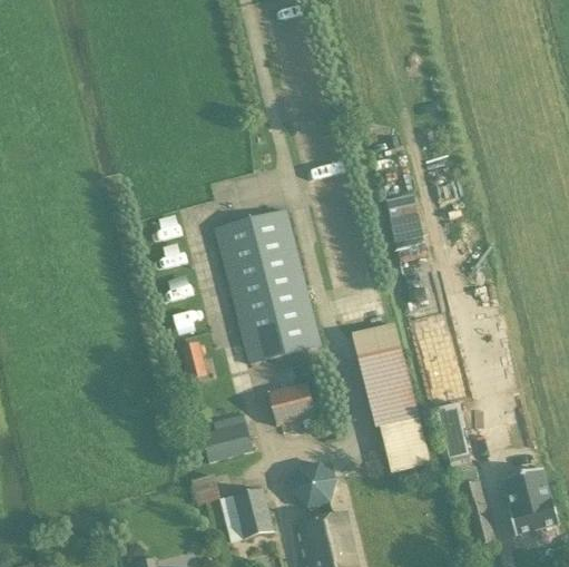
[(321,343),(285,207),(214,226),(249,361),(321,343)]
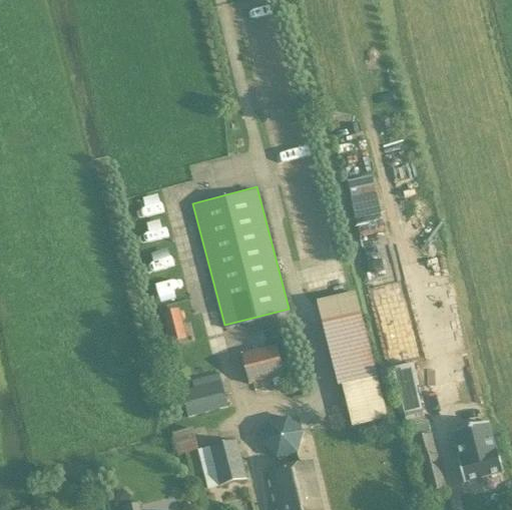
[(379,258),(366,262),(369,272),(381,269),(379,258)]
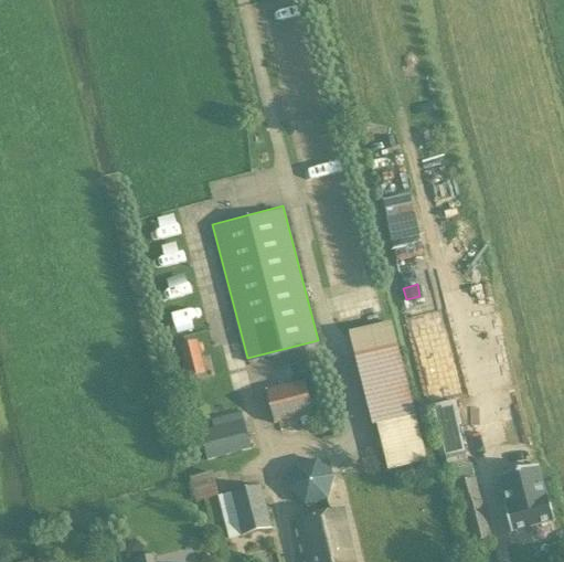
[(396,342),(390,320),(349,330),(355,353),(373,424),(379,422),(391,468),(426,459),(396,342)]
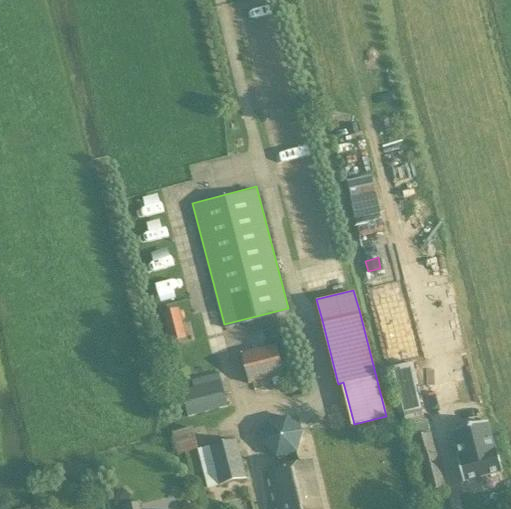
[(176,307),(163,311),(167,325),(180,321),(176,307)]
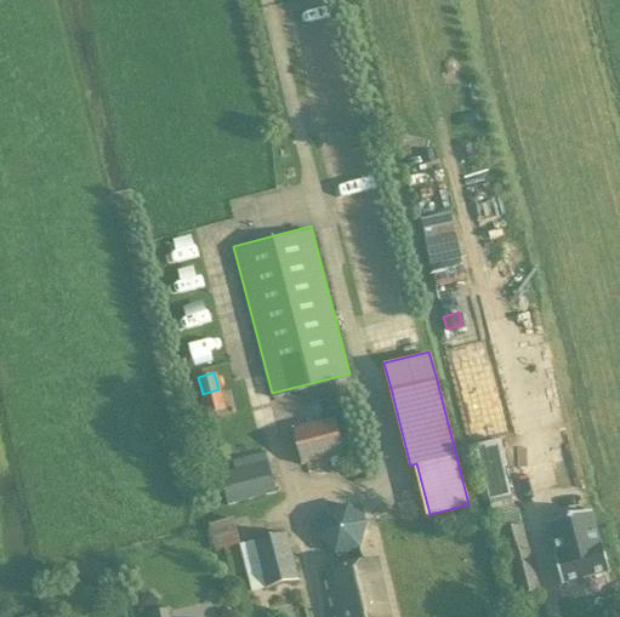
[(302,462),(343,451),(334,416),(293,427),(302,462)]
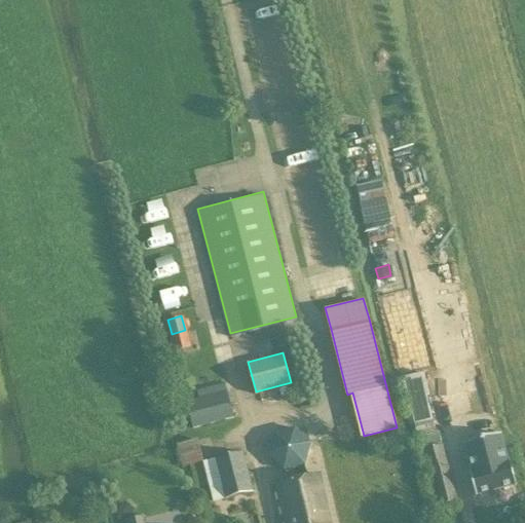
[(423,372),(400,377),(402,388),(406,411),(409,422),(429,417),(424,395),(428,394),(423,372)]
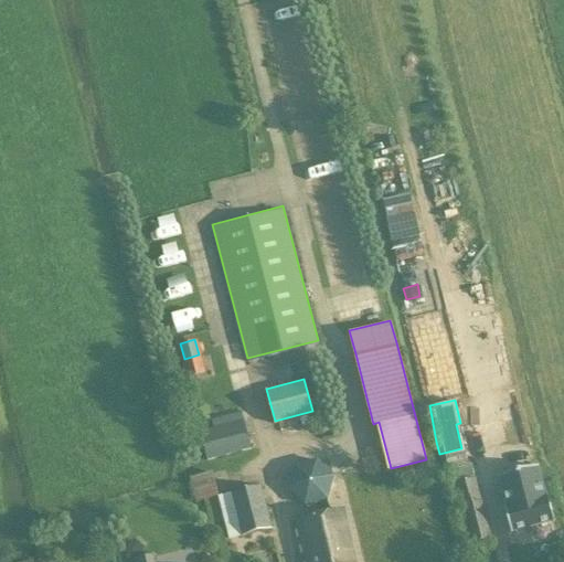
[(206,457),(251,446),(244,419),(199,430),(206,457)]
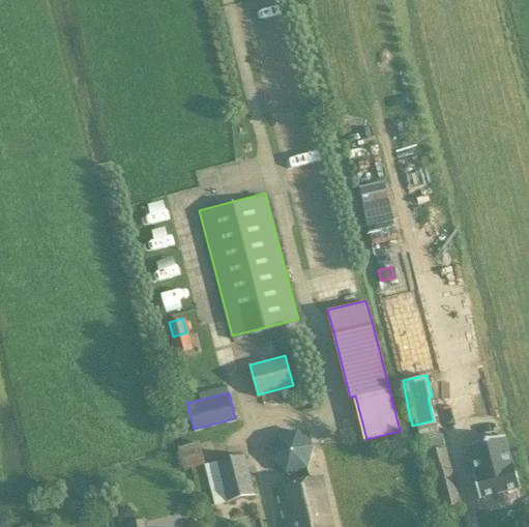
[(276,435),(271,457),(287,471),(307,466),(313,444),(297,430),(276,435)]
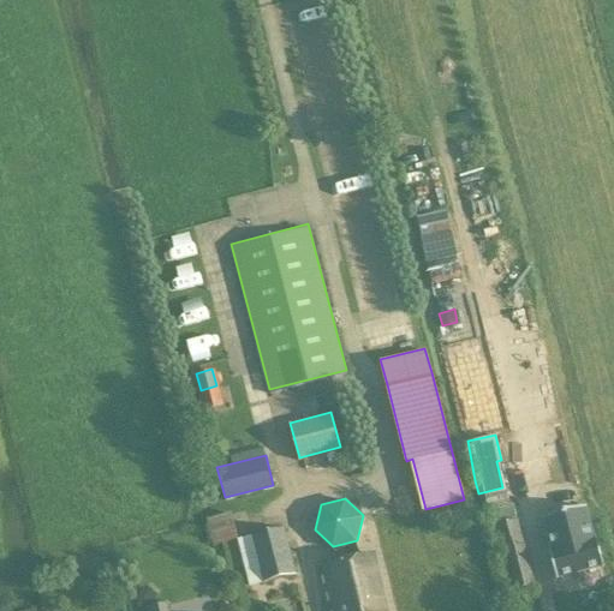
[(511,501),(490,507),(501,547),(504,546),(522,541),(511,501)]
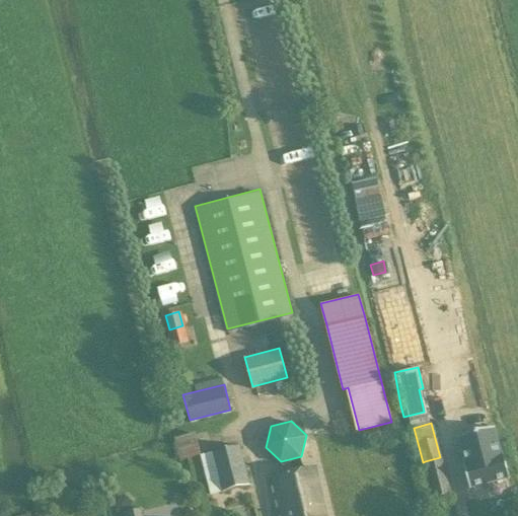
[(492,427),(458,436),(465,465),(462,466),(468,487),(508,476),(503,455),(500,456),(492,427)]
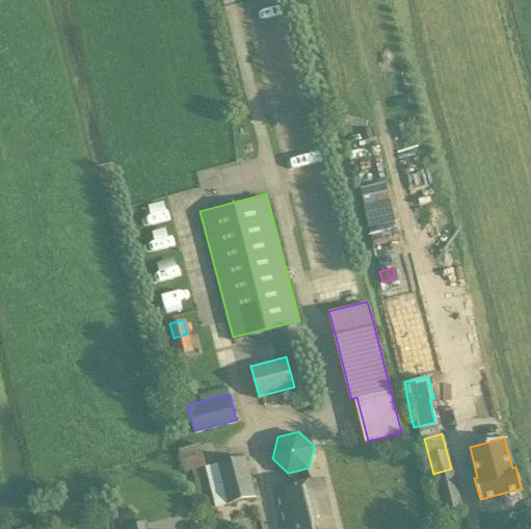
[(184,470),(206,464),(200,443),(179,448),(184,470)]
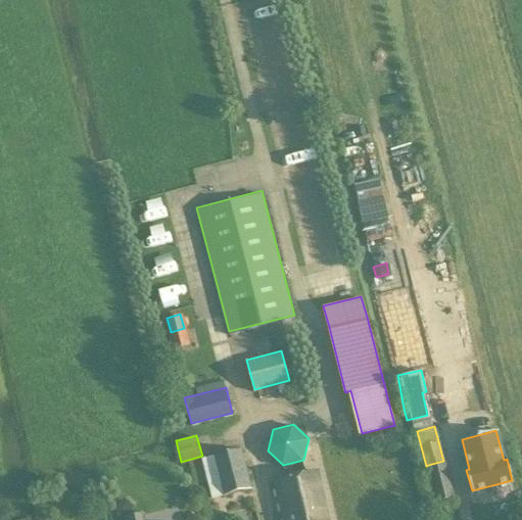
[(241,447),(201,458),(211,495),(250,485),(241,447)]
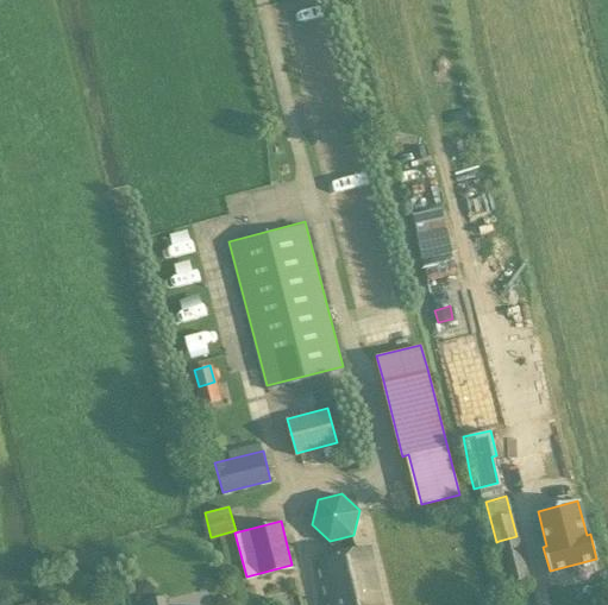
[(516,536),(499,541),(509,583),(528,578),(518,536),(516,536)]
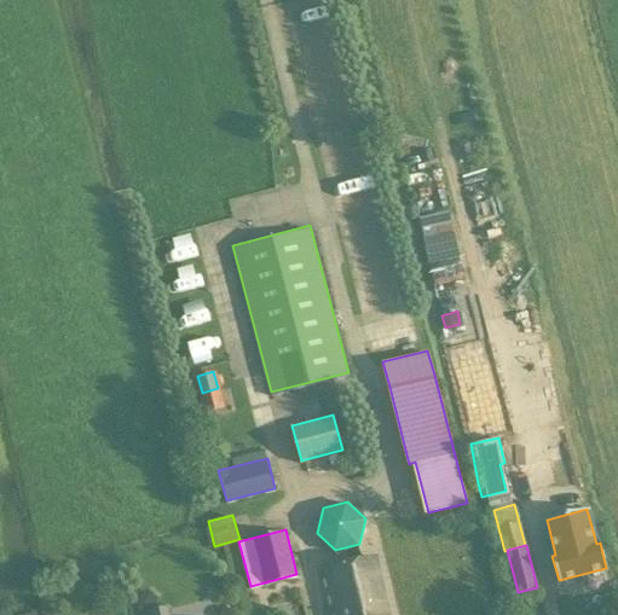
[(336,614),(390,614),(376,555),(325,567),(336,614)]
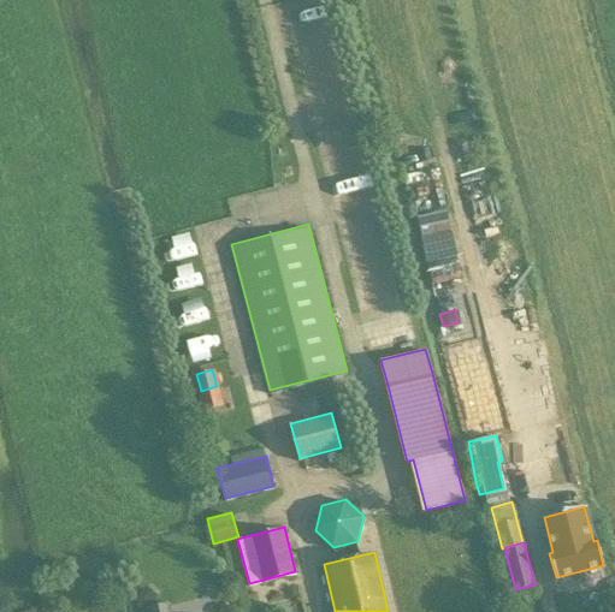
[(146,584),(135,598),(146,607),(157,594),(146,584)]
